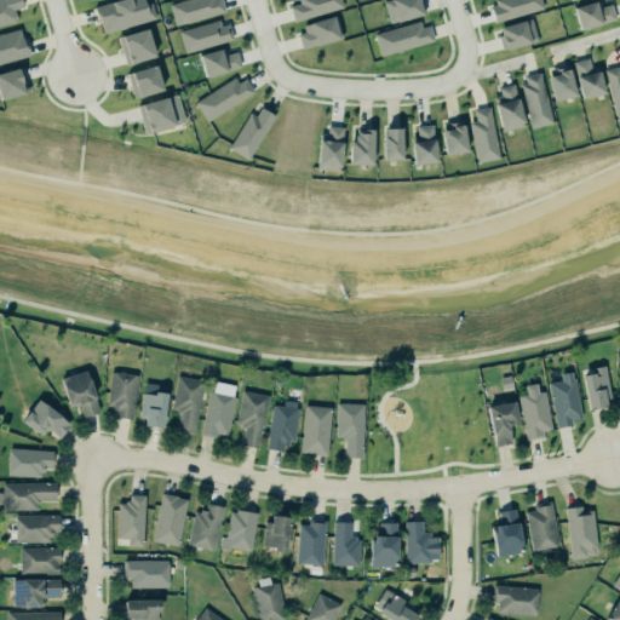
[(0,0),(0,18),(15,15),(11,6),(21,3),(19,0),(0,0)]
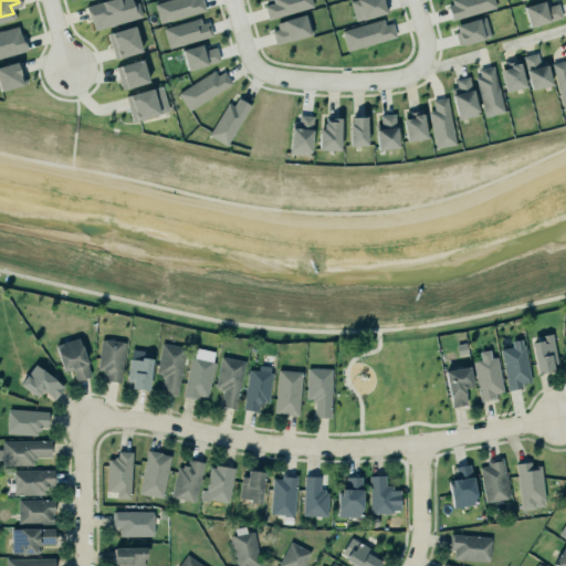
[(93,30),(143,18),(139,2),(132,3),(130,0),(106,0),(87,4),(93,30)]
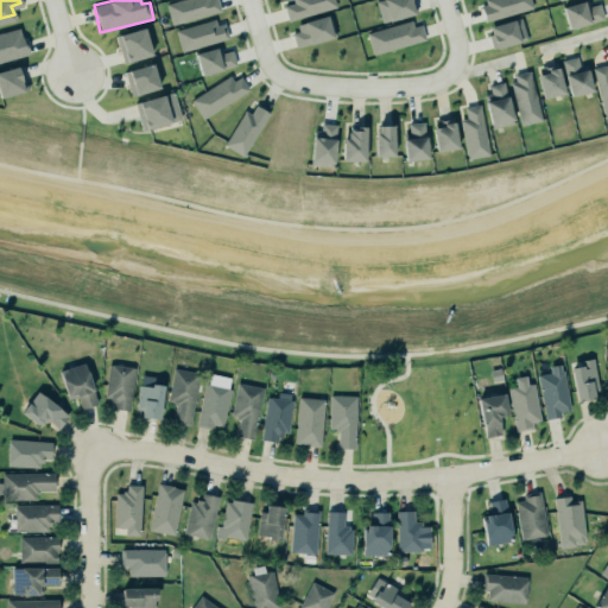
[(164,2),(171,0),(216,0),(221,12),(170,26),(164,2)]
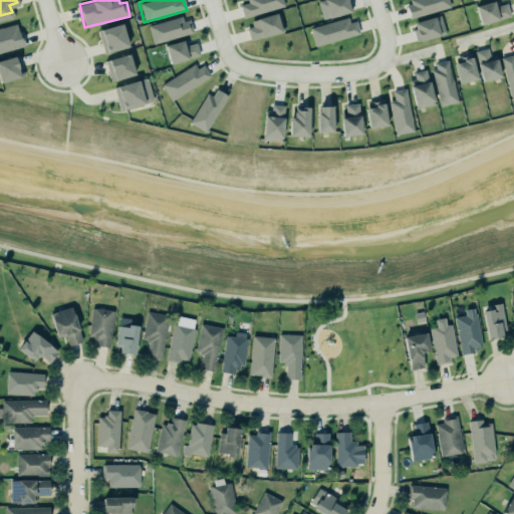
[(283,5),(281,0),(246,0),(247,2),(238,4),(242,17),(283,5)]
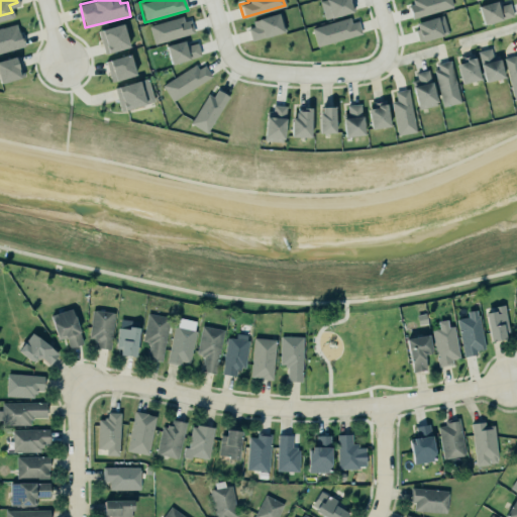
[(322,0),(320,1),(325,19),(353,11),(350,0),(322,0)]
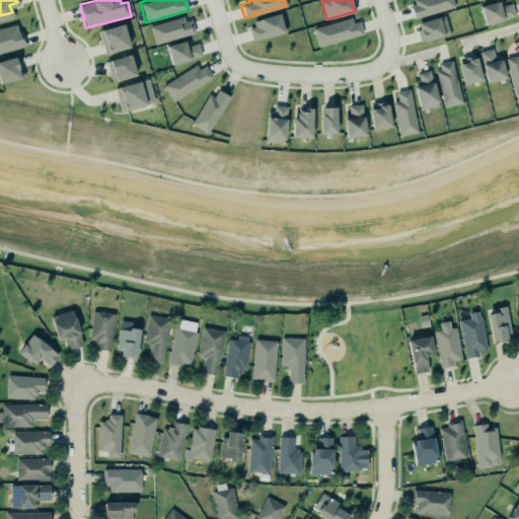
[(408,5),(412,19),(454,6),(452,0),(412,0),(413,3),(408,5)]
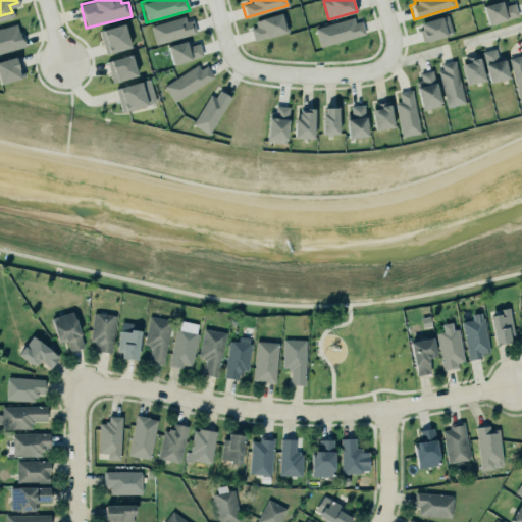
[(481,5),(503,0),(505,4),(513,3),(517,15),(487,23),(481,5)]
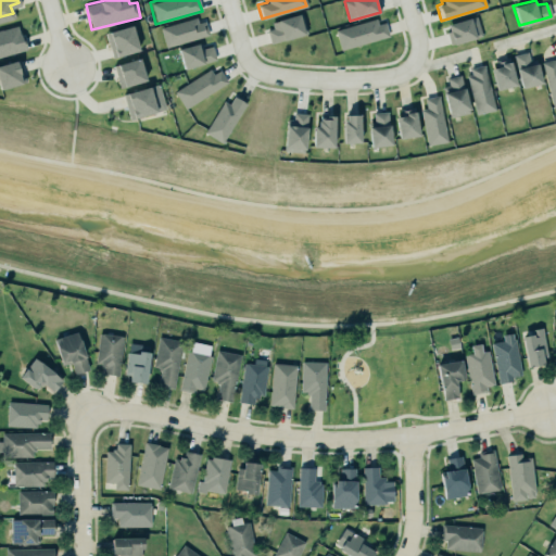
[(265,30),(269,42),(290,37),(303,34),(298,13),(276,19),(276,21),(269,22),(272,28),(265,30)]
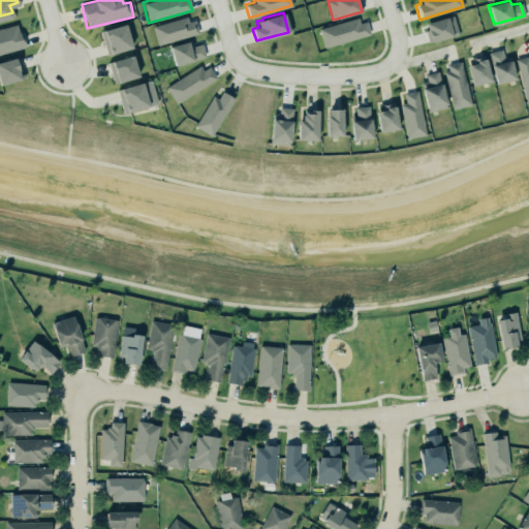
[(425,23),(445,17),(452,14),(457,33),(450,35),(429,41),(427,40),(424,29),(426,28),(425,23)]
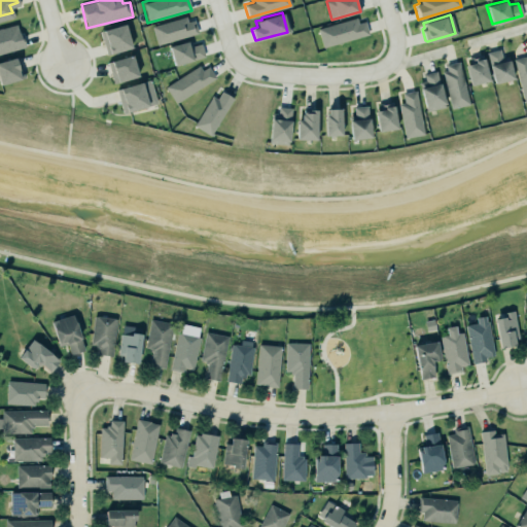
[(152,26),(156,44),(199,34),(194,16),(152,26)]
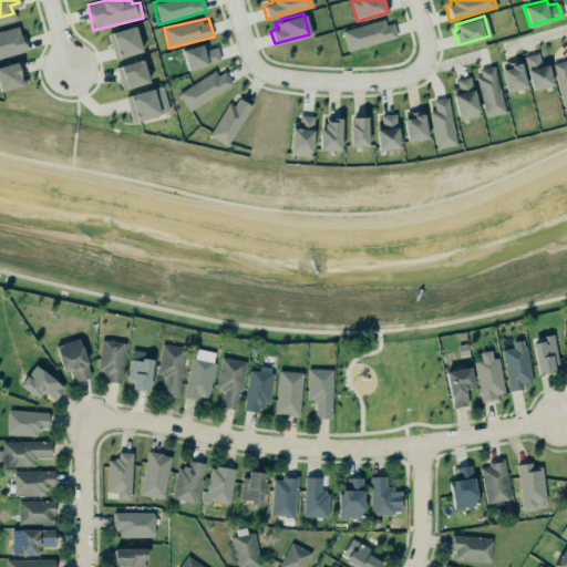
[(342,32),(348,51),(397,37),(391,18),(342,32)]
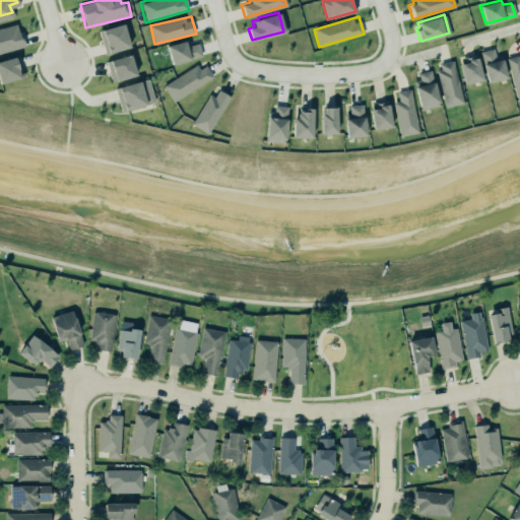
[(0,23),(0,49),(23,43),(19,30),(18,27),(15,27),(13,20),(0,23)]
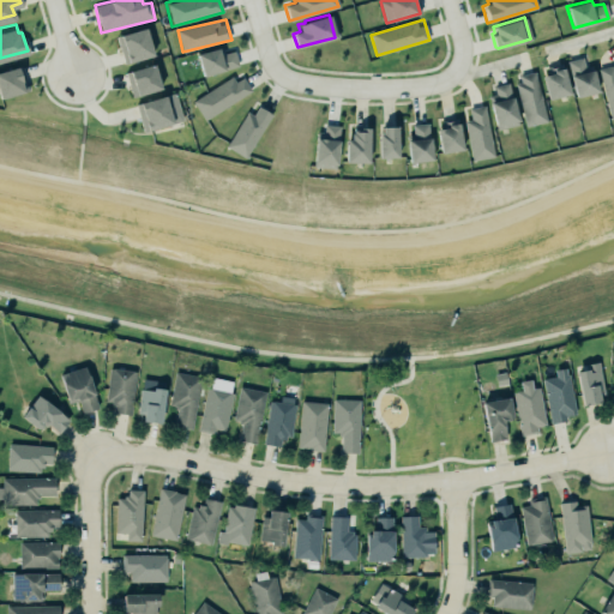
[(113,34),(145,25),(155,56),(121,66),(113,34)]
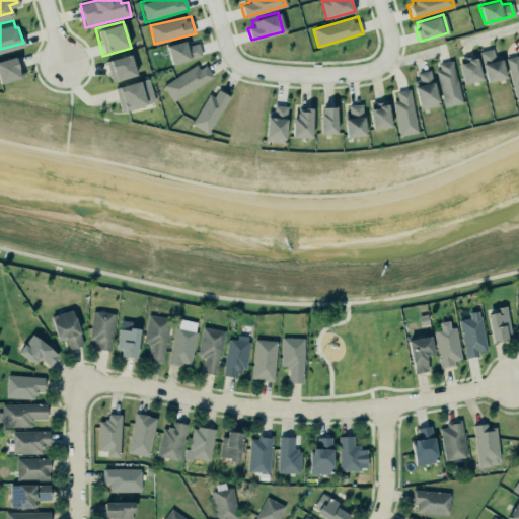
[(199,43),(190,45),(189,40),(166,46),(171,65),(202,56),(199,43)]
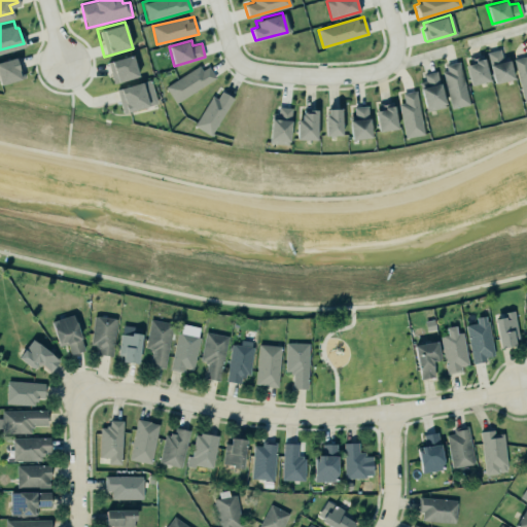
[(486,53),(493,82),(513,78),(507,60),(502,60),(498,48),(486,53)]
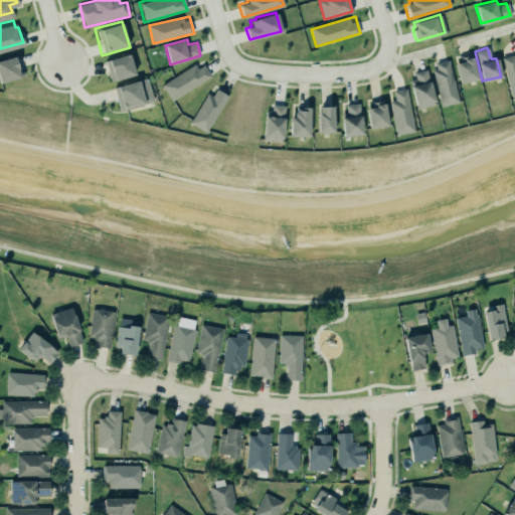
[(499,56),(514,52),(514,56),(514,99),(511,101),(499,56)]
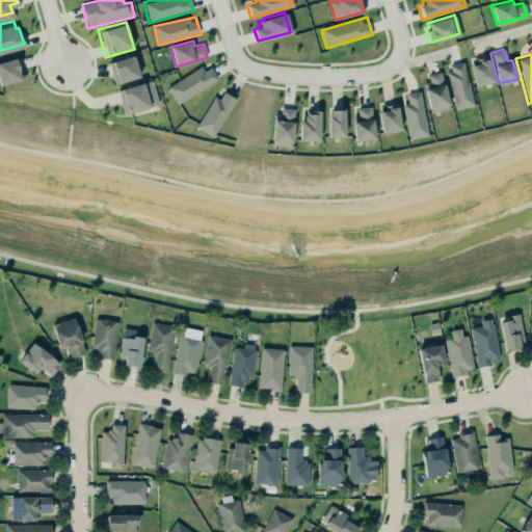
[(109,62),(115,84),(140,77),(133,55),(109,62)]
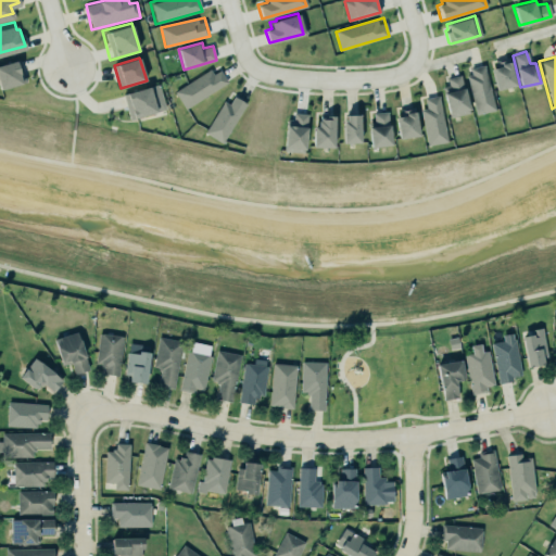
[(26,83),(20,60),(0,65),(0,89),(0,90),(26,83)]
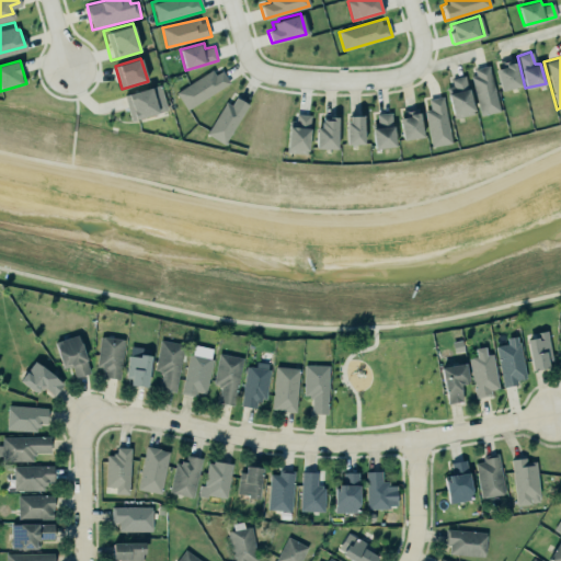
[(494,69),(500,91),(519,86),(513,61),(503,64),(503,67),(494,69)]
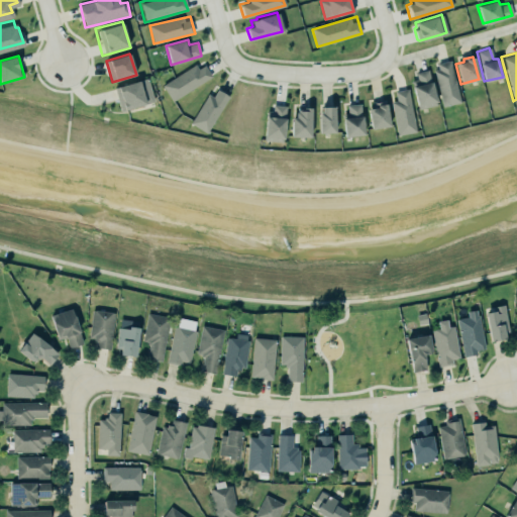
[(435,64),(437,70),(432,70),(441,106),(459,102),(448,60),(435,64)]
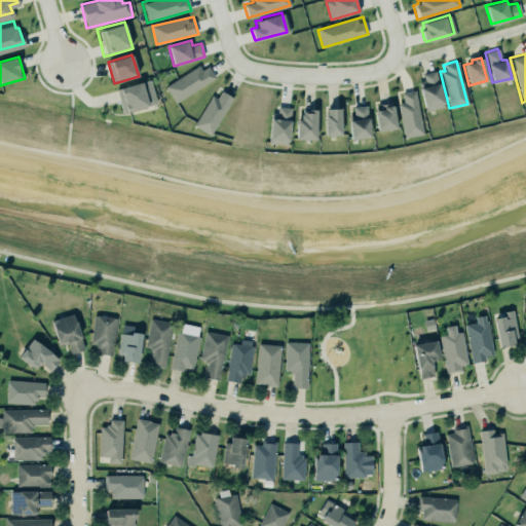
[(162,85),(197,64),(200,68),(208,64),(216,77),(174,104),(162,85)]
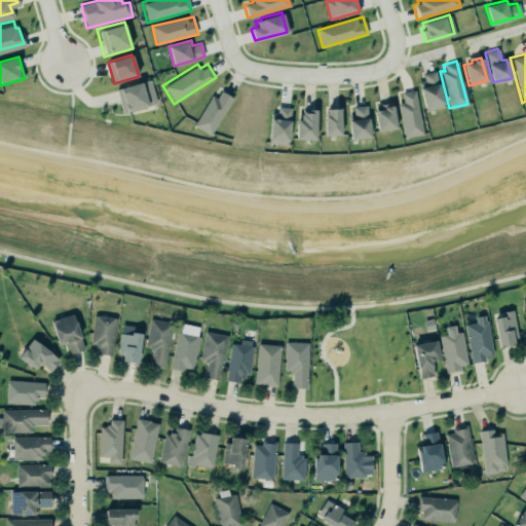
[(421,73),(435,71),(440,91),(443,107),(424,111),(418,87),(417,81),(423,80),(421,73)]
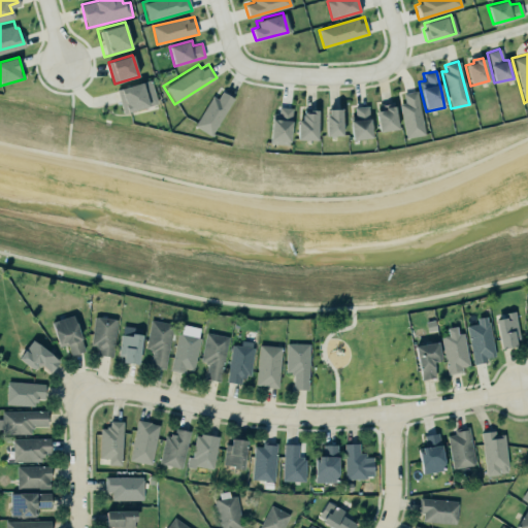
[(113,88),(150,77),(157,103),(122,113),(113,88)]
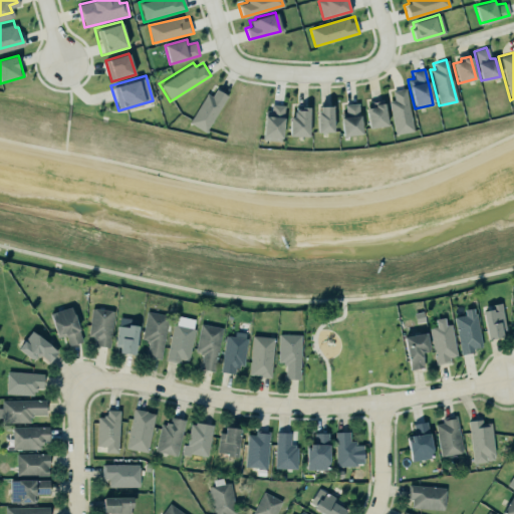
[(215,86),(228,94),(204,134),(186,122),(205,91),(210,94),(215,86)]
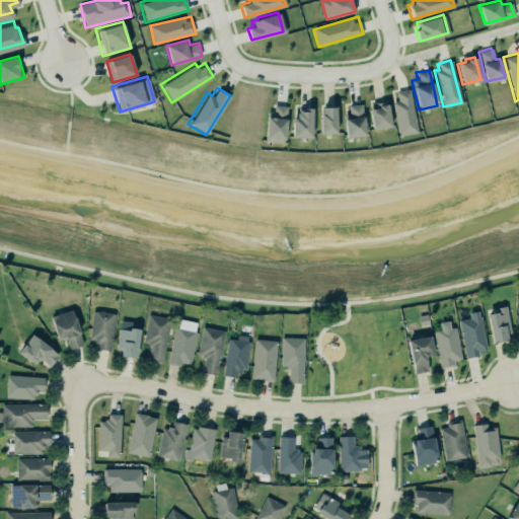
[(395,91),(409,89),(416,132),(398,136),(391,102),(396,100),(395,91)]
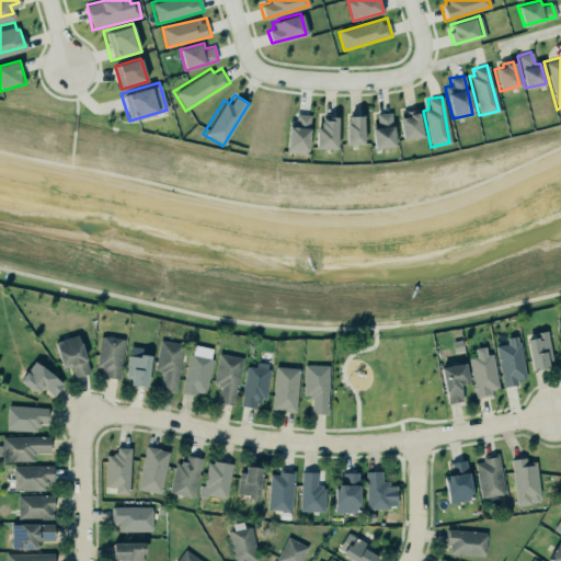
[(422,138),(420,112),(399,114),(402,140),(422,138)]
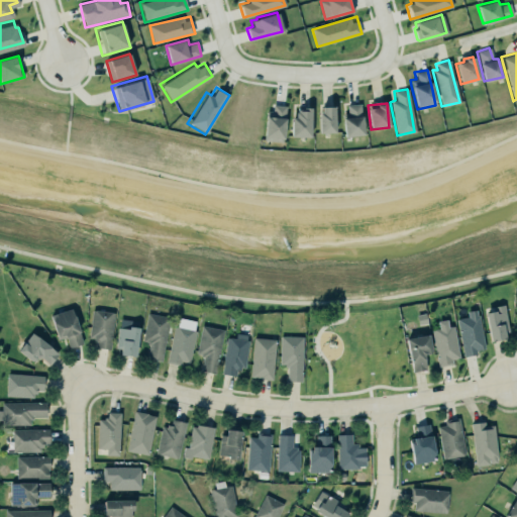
[(347,105),(347,116),(343,116),(344,136),(363,136),(362,104),(347,105)]
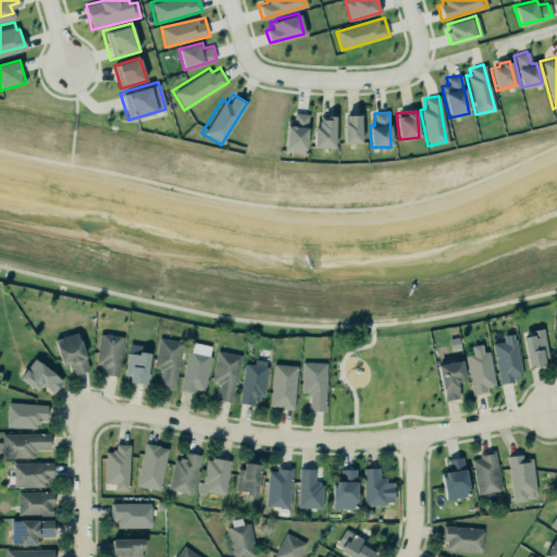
[(308,113),(294,113),(294,120),(286,120),(285,151),(306,152),(308,113)]
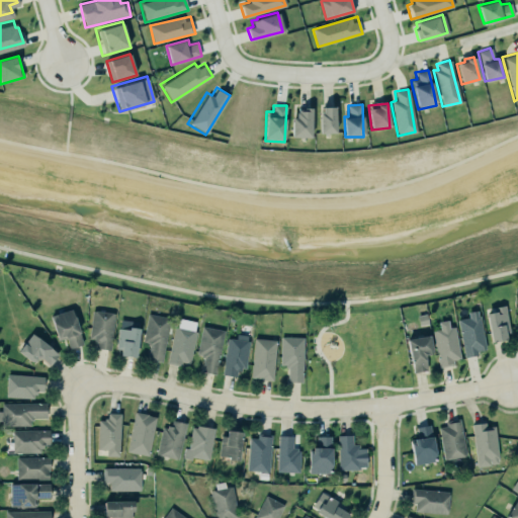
[(311,138),(312,107),(294,106),(294,118),(292,118),(291,138),(311,138)]
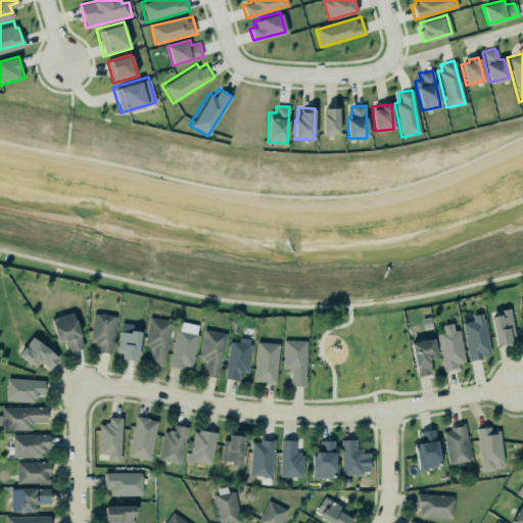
[(324,107),(336,107),(338,134),(322,134),(321,113),(324,113),(324,107)]
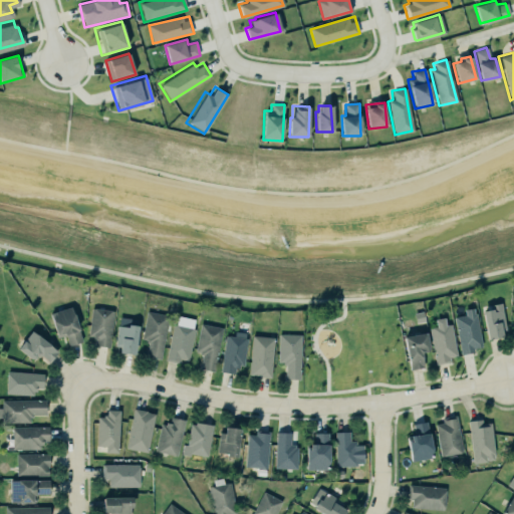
[(51,312),(56,338),(66,336),(68,345),(81,342),(73,307),(51,312)]
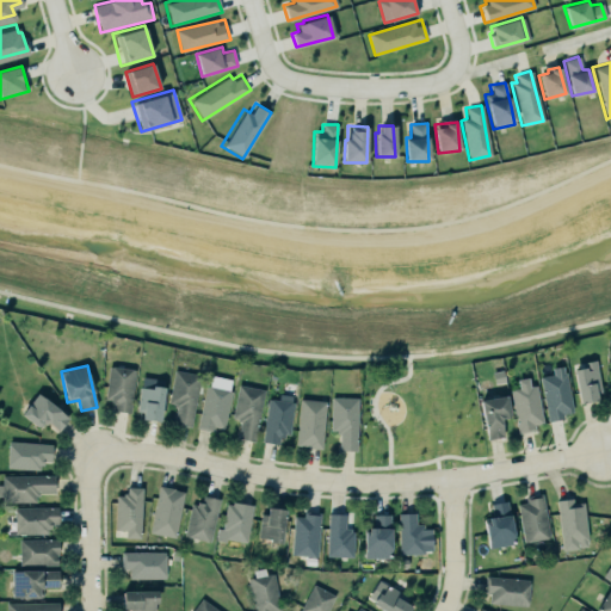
[(538,376),(547,420),(562,418),(563,413),(572,411),(565,372),(561,365),(551,368),(551,375),(538,376)]
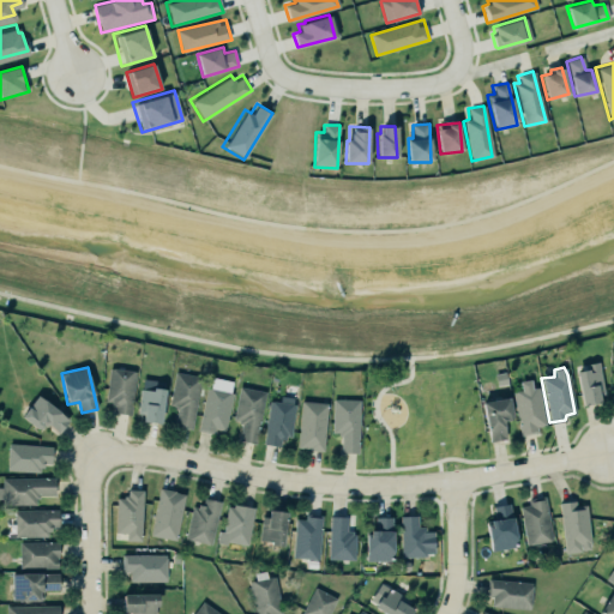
[(115,403),(114,413),(132,415),(136,371),(109,368),(106,402),(115,403)]
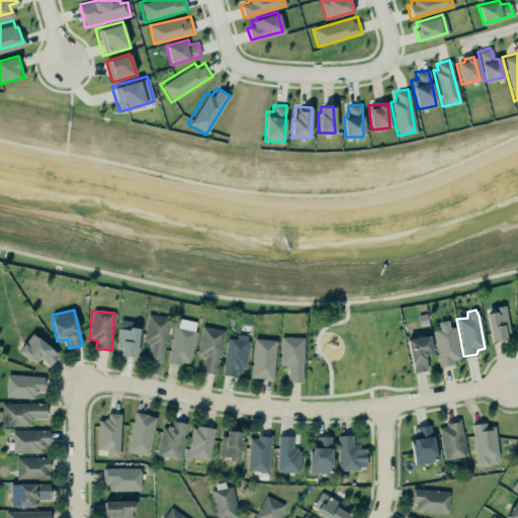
[(485,313),(495,311),(496,314),(505,312),(509,332),(504,333),(505,339),(490,341),(485,313)]
